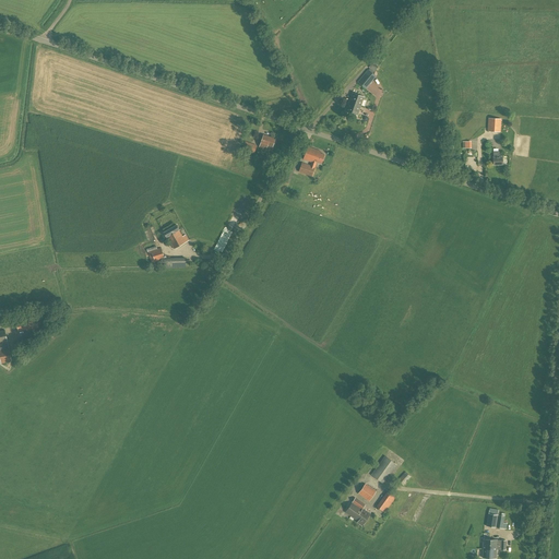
[(357,82),(361,86),(372,73),(378,67),(377,66),(378,64),(376,63),(375,64),(370,62),(368,64),(370,66),(368,68),(370,69),(368,70),(357,82)]
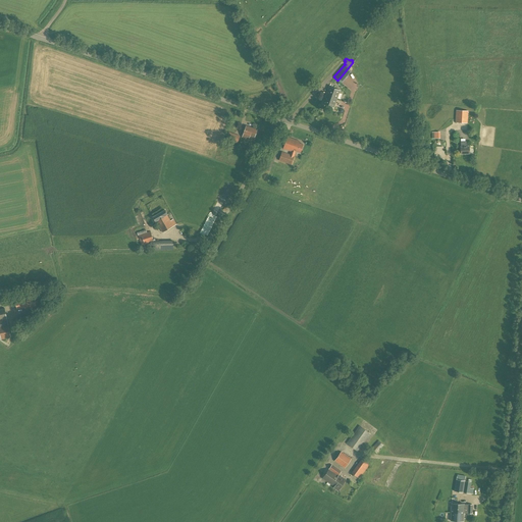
[(348,68),(337,81),(342,84),(351,71),(348,68)]
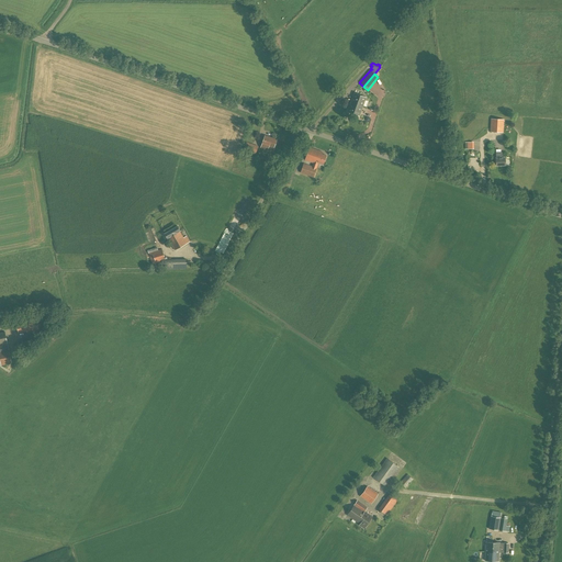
[(362,107),(366,98),(353,93),(350,102),(362,107)]
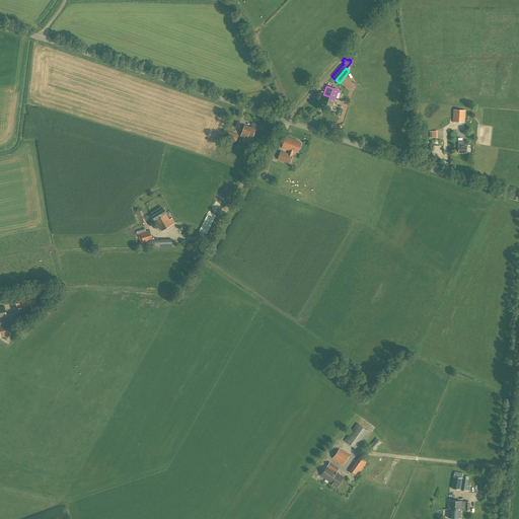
[(323,95),(320,102),(320,103),(331,107),(335,98),(323,94),(323,95)]
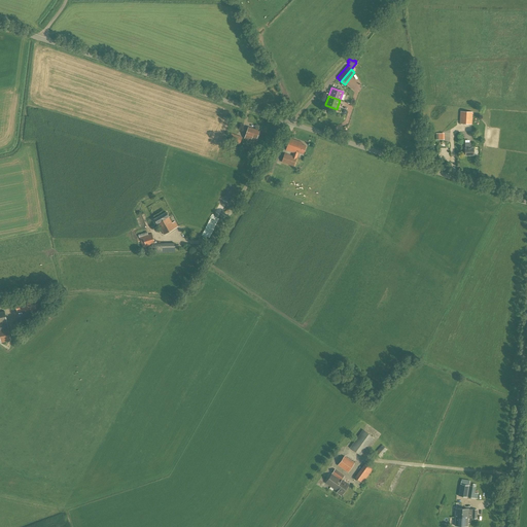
[(472,112),(460,111),(459,124),(471,125),(472,112)]
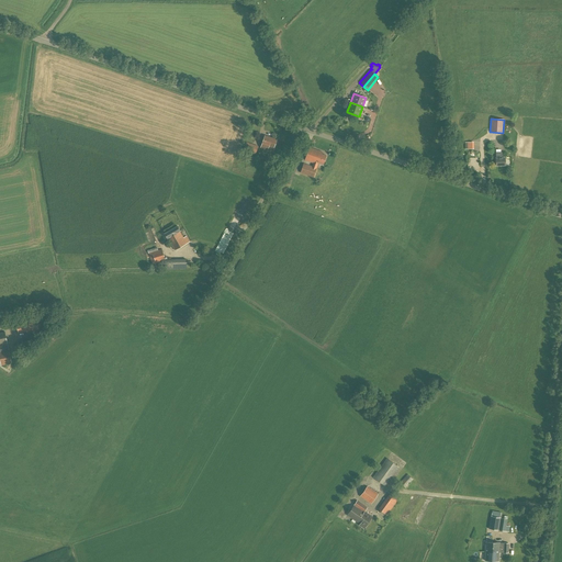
[(265,135),(260,148),(268,150),(269,146),(274,148),(277,139),(265,135)]
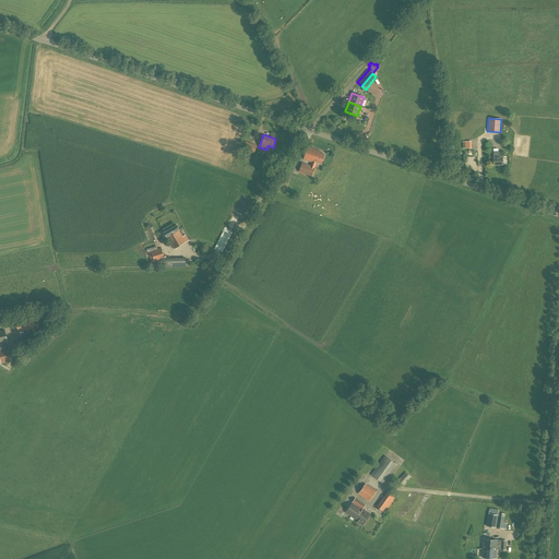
[(242,150),(254,154),(258,145),(246,141),(242,150)]
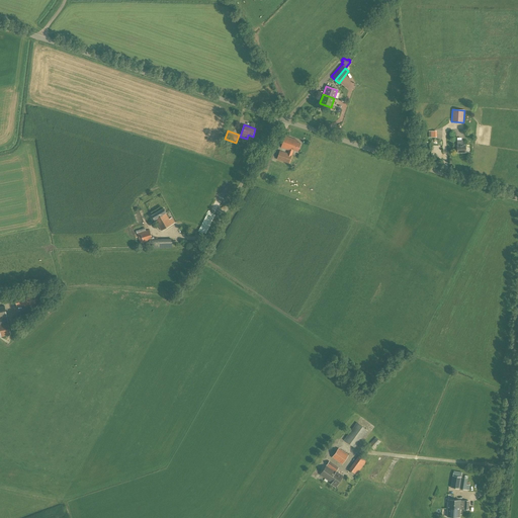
[(276,160),(289,164),(293,152),(293,150),(298,152),(301,143),(296,142),(297,140),(285,136),(281,148),(288,151),(287,153),(279,151),(276,160)]
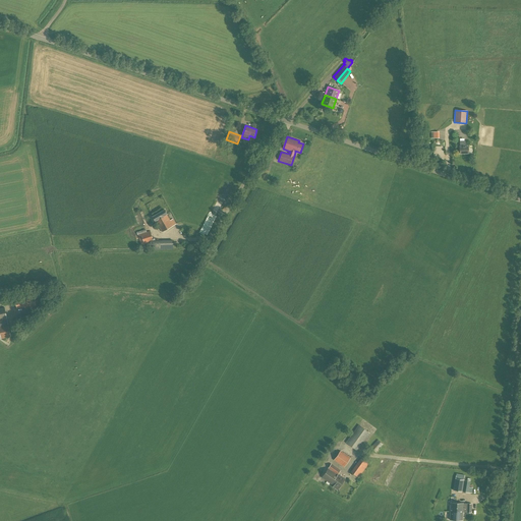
[(459,147),(460,154),(468,154),(468,146),(466,146),(465,141),(459,141),(460,147),(459,147)]
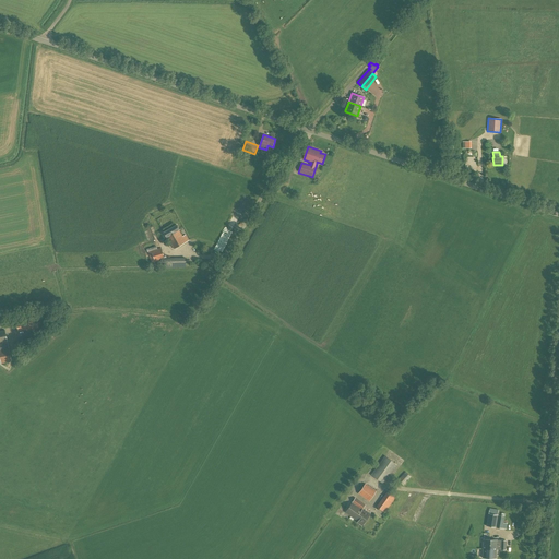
[(287,164),(282,181),(289,183),(295,167),(294,166),(295,162),(290,161),(289,165),(287,164)]
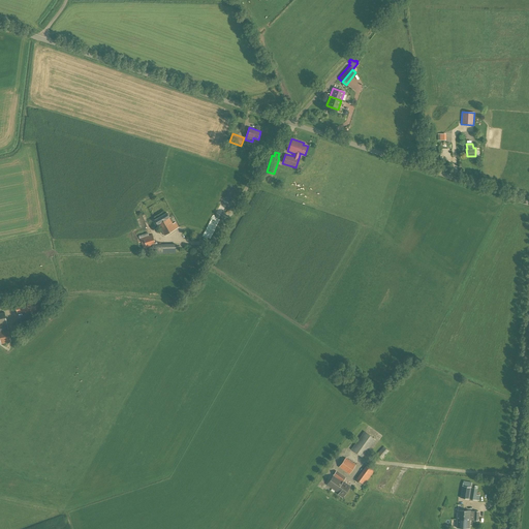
[(157,225),(158,224),(164,236),(179,227),(176,222),(173,224),(169,218),(170,218),(167,213),(154,220),(157,225)]
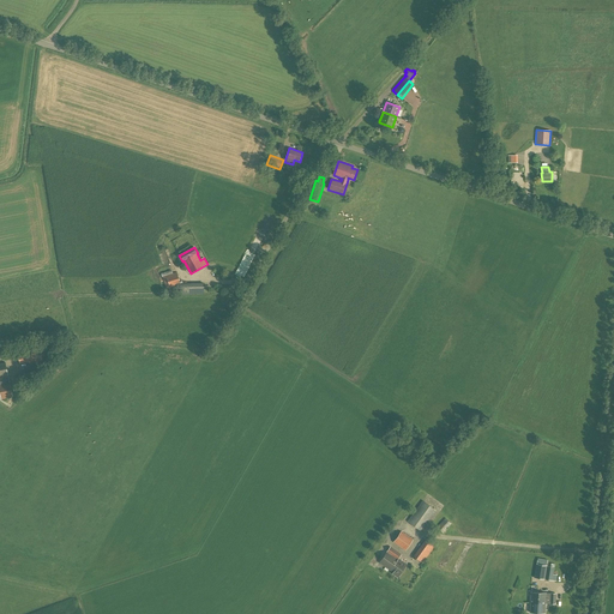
[(161,274),(162,277),(163,277),(164,283),(162,283),(164,288),(166,287),(167,288),(168,288),(169,292),(181,287),(178,272),(173,274),(172,270),(161,274)]
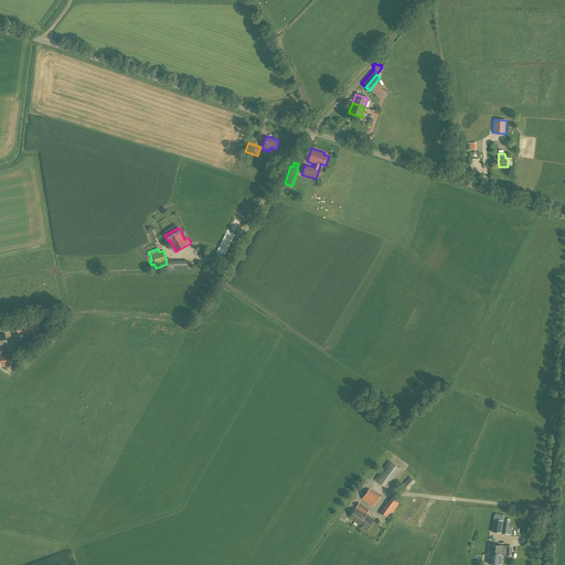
[(168,260),(168,270),(188,270),(188,260),(168,260)]
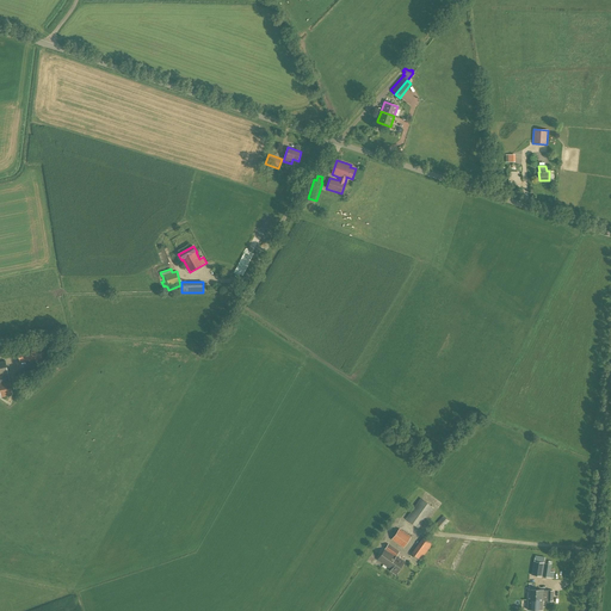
[(18,353),(19,362),(42,359),(41,350),(18,353)]
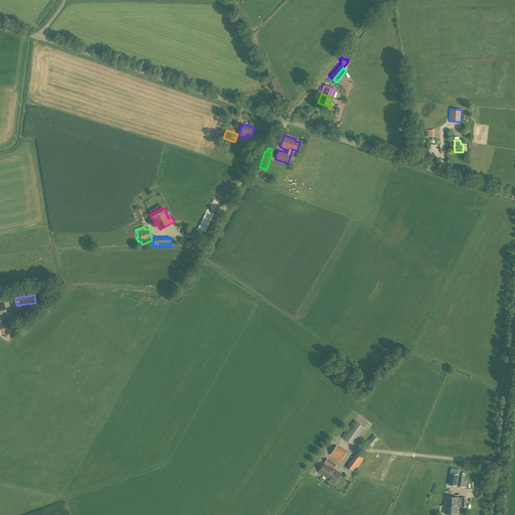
[(0,331),(1,335),(10,333),(8,322),(7,315),(6,315),(4,304),(0,305),(0,331)]
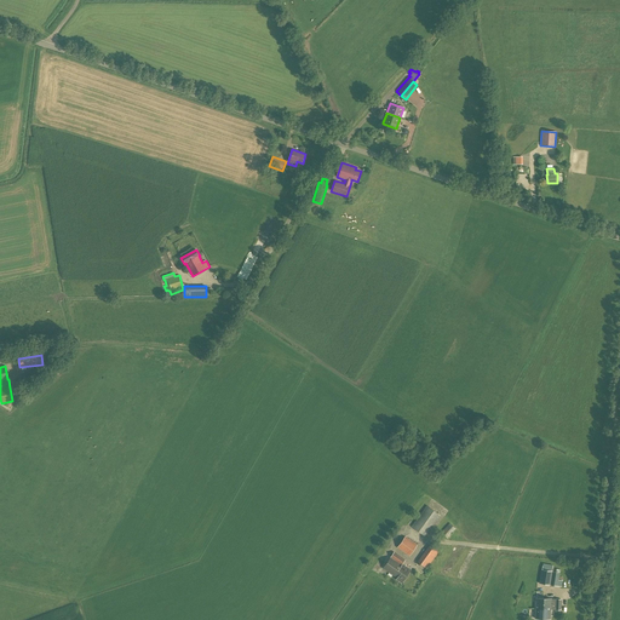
[(18,383),(26,390),(33,384),(34,384),(42,374),(36,368),(27,378),(24,375),(18,383)]
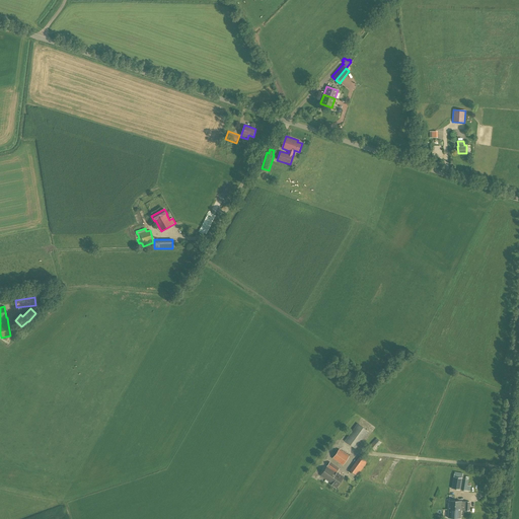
[(344,441),(356,449),(369,431),(357,423),(344,441)]
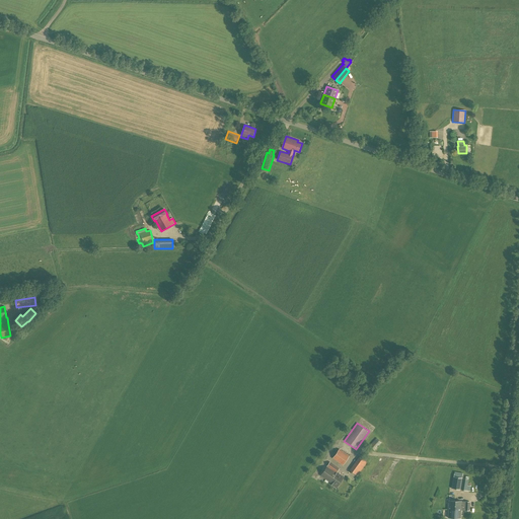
[(369,446),(374,451),(381,443),(376,438),(369,446)]
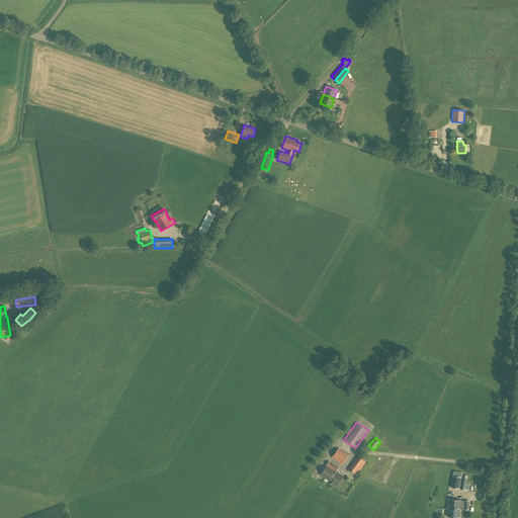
[(332,457),(342,464),(348,455),(338,448),(332,457)]
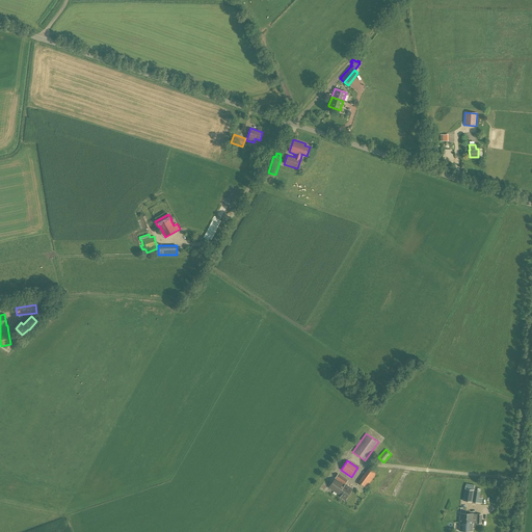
[(369,468),(357,482),(366,488),(377,473),(369,468)]
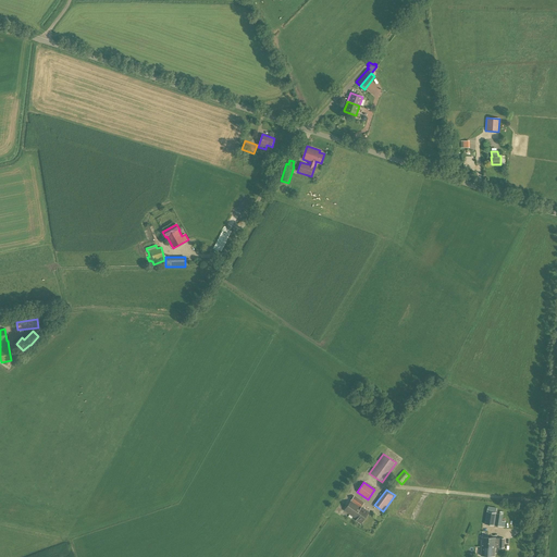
[(356,520),(361,524),(370,512),(361,506),(364,503),(354,496),(344,510),(357,519),(356,520)]
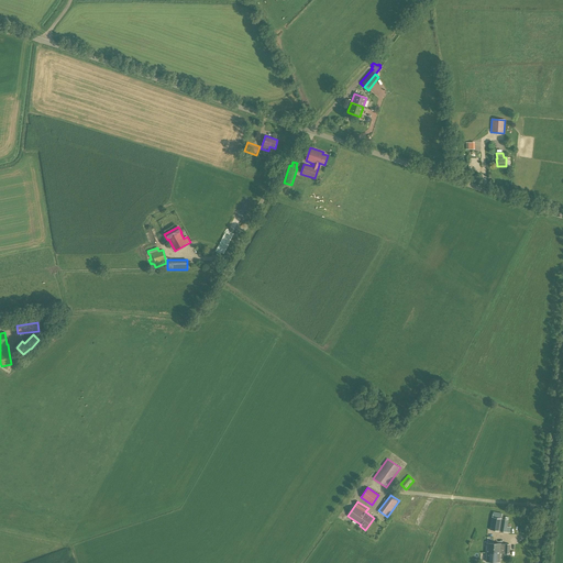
[(501,514),(494,511),(493,517),(492,517),(489,530),(510,533),(511,528),(507,527),(508,520),(501,518),(501,514)]
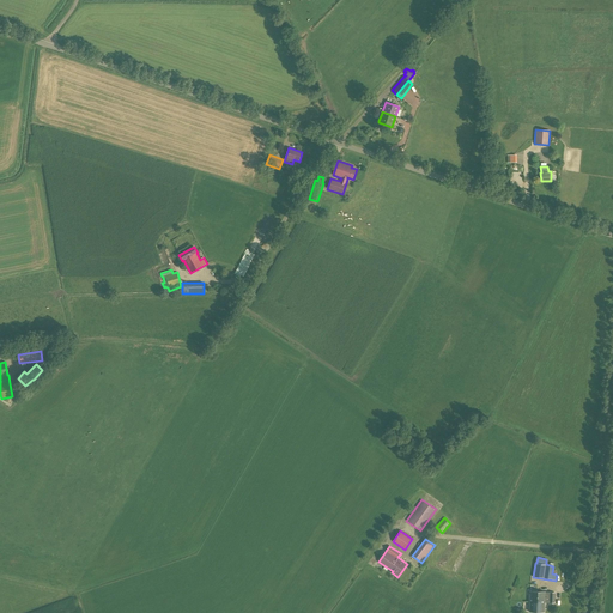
[(556,593),(550,592),(550,593),(545,592),(529,592),(528,612),(544,612),(545,602),(550,604),(554,604),(556,593)]
